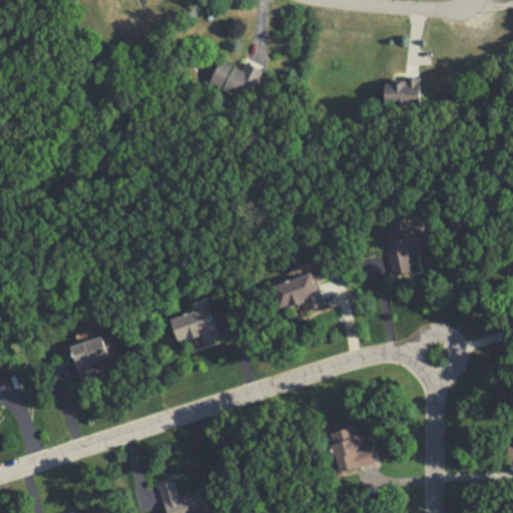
[(242,70),(220,59),(209,81),(247,99),(263,69),(246,62),(242,70)]
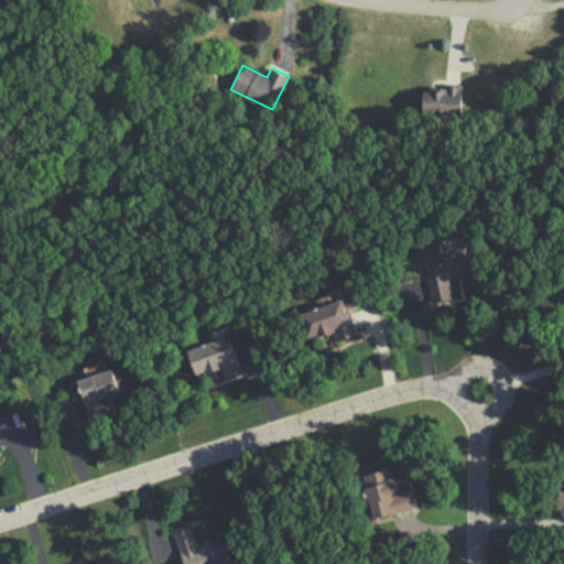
[(458,87),(422,87),(422,112),(458,112),(458,87)]
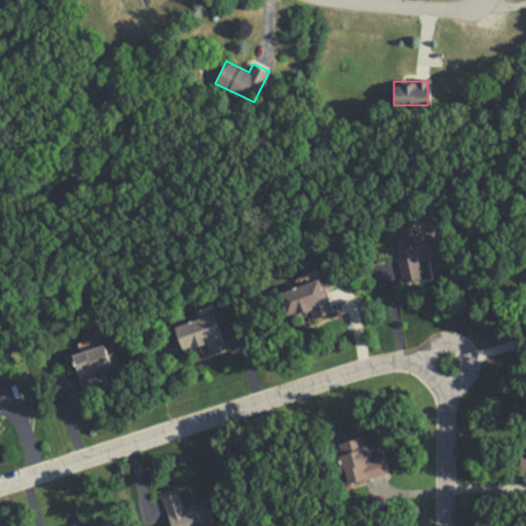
[(421,280),(417,260),(440,256),(435,226),(393,232),(403,284),(421,280)]
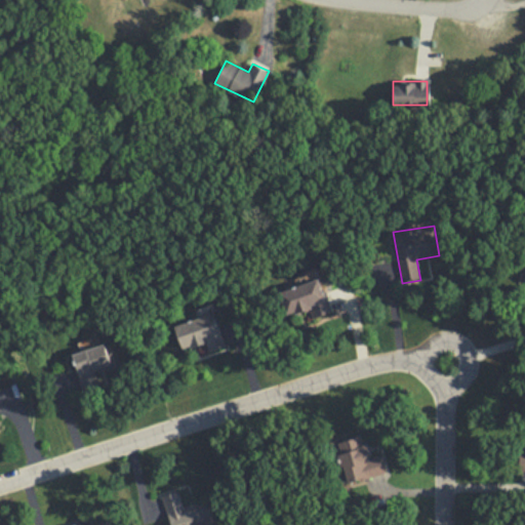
[(313,320),(330,316),(320,280),(286,289),(294,318),(311,314),(313,320)]
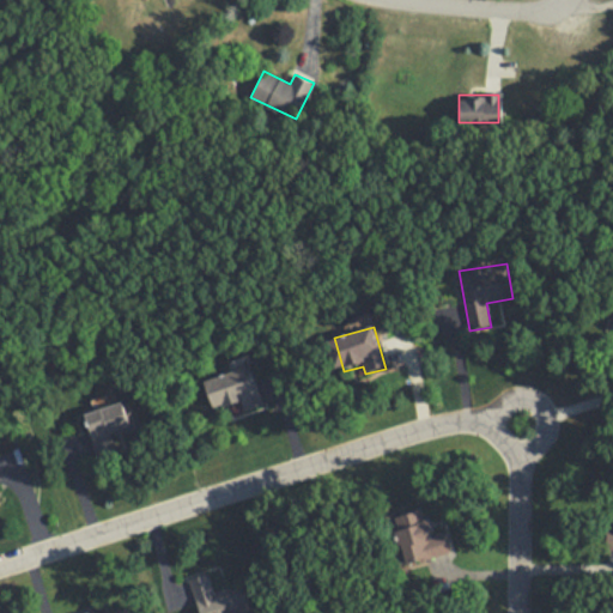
[(204,381),(213,411),(226,407),(229,416),(262,405),(250,366),(204,381)]
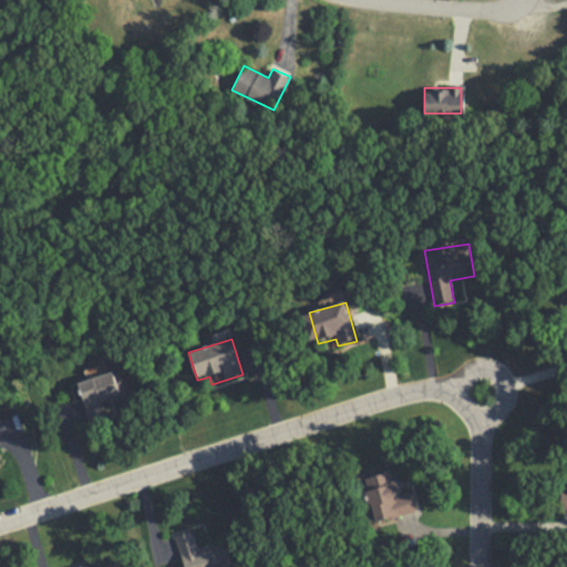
[(78,383),(90,422),(107,416),(105,406),(123,401),(114,371),(78,383)]
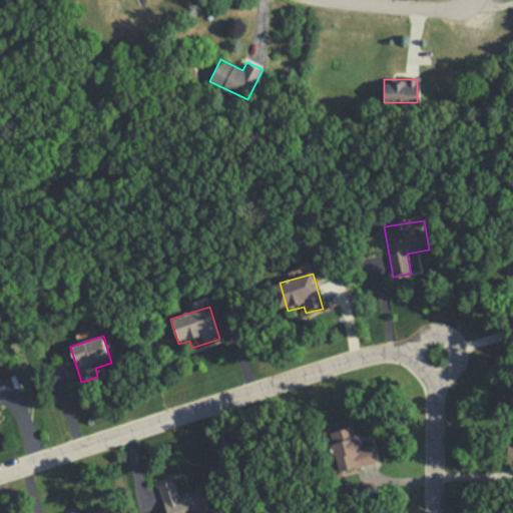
[(373,445),(361,448),(357,427),(330,433),(338,472),(377,465),(373,445)]
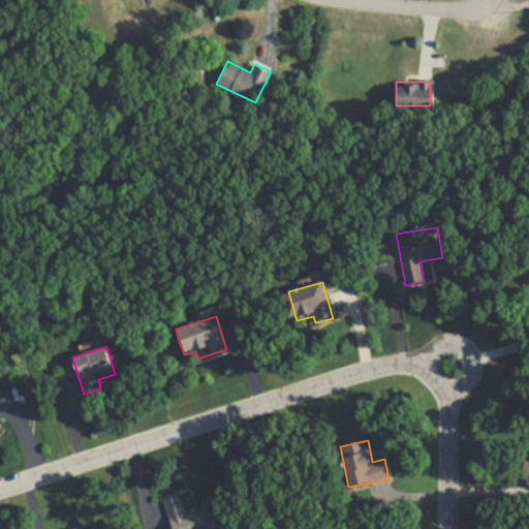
[(166,527),(210,527),(210,507),(181,507),(181,497),(166,497),(166,527)]
